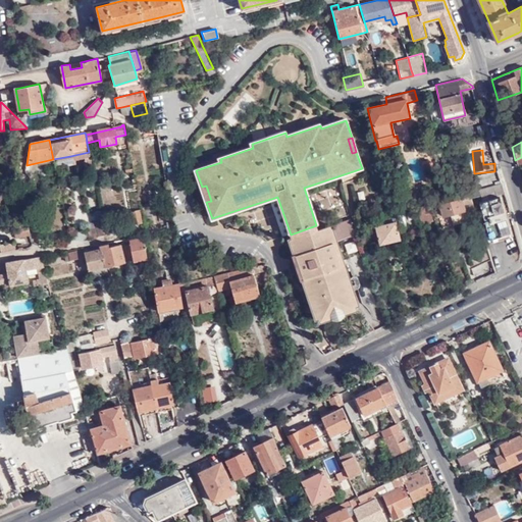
[(89,152),(70,156),(71,162),(90,158),(89,152)]
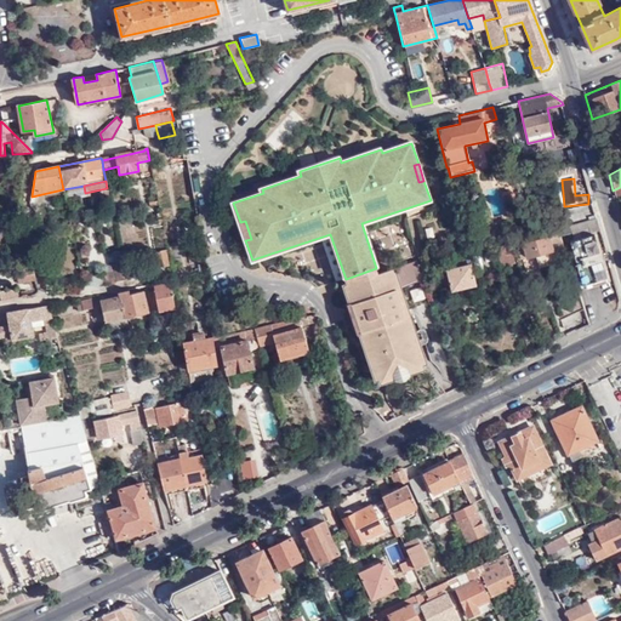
[(240,222),(245,240),(251,239),(245,221),(240,222)]
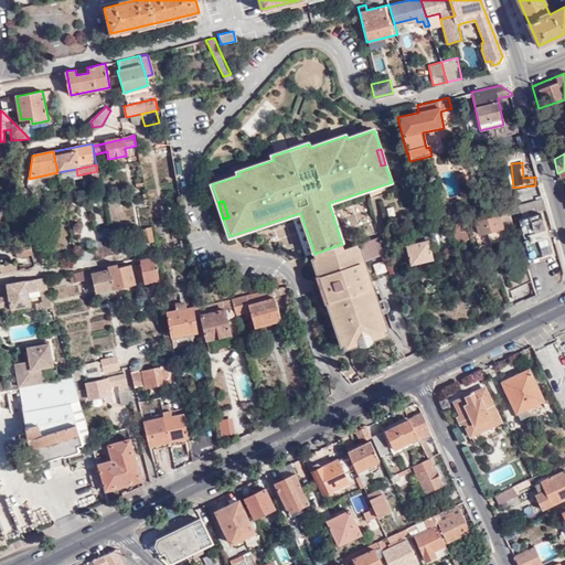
[(494,215),(475,222),(476,226),(471,227),(475,240),(487,235),(490,247),(505,243),(502,231),(513,227),(509,211),(494,215)]
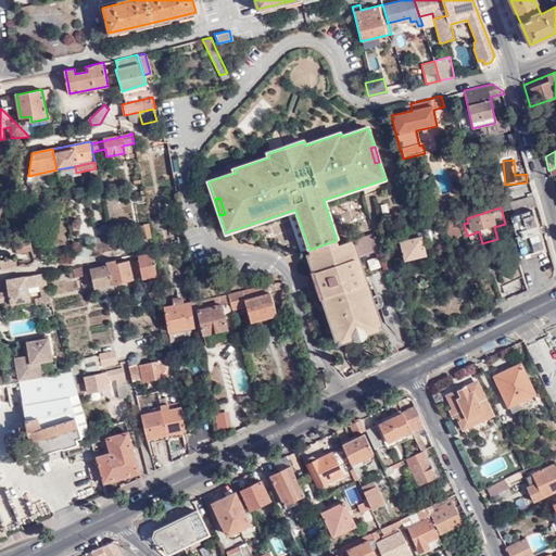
[(505,225),(516,257),(544,248),(532,210),(509,216),(512,223),(505,225)]
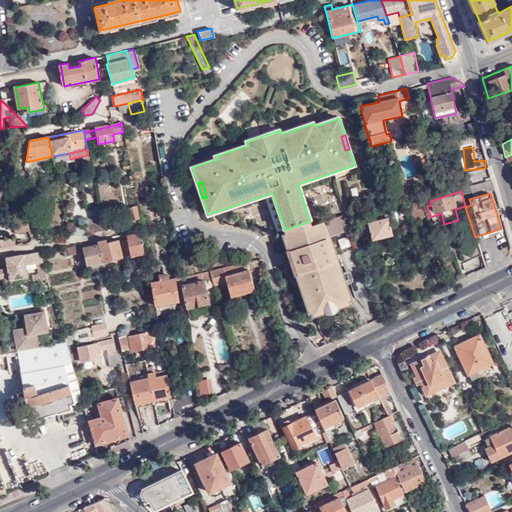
[(378,199),(382,210),(388,209),(384,197),(378,199)]
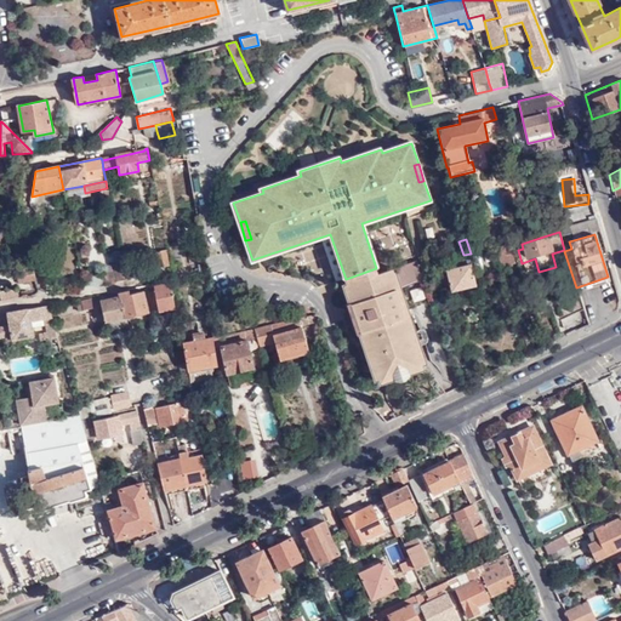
[(165,250),(155,251),(159,266),(167,265),(165,250)]
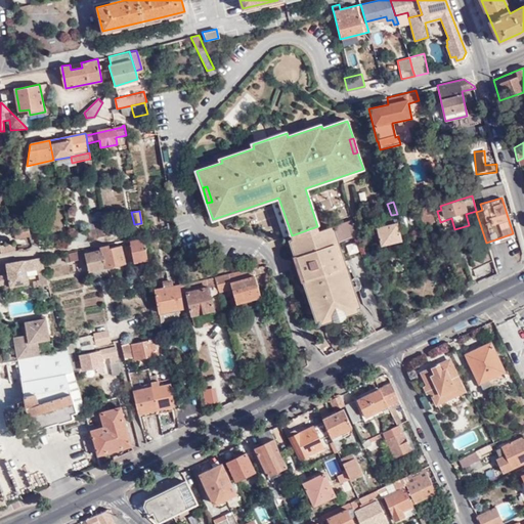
[(429,211),(419,214),(424,229),(434,225),(429,211)]
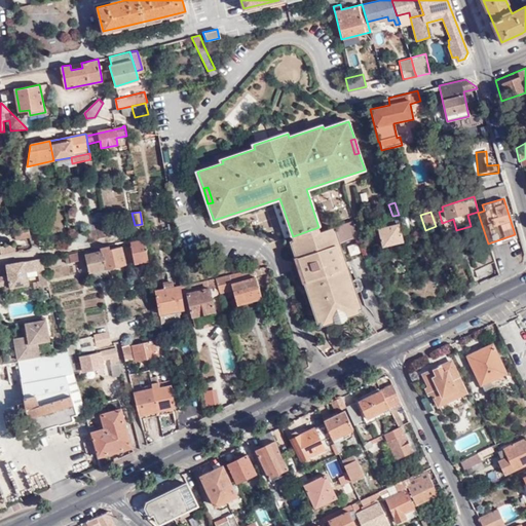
[(176,232),(173,217),(165,218),(166,222),(158,223),(159,228),(166,227),(167,233),(176,232)]
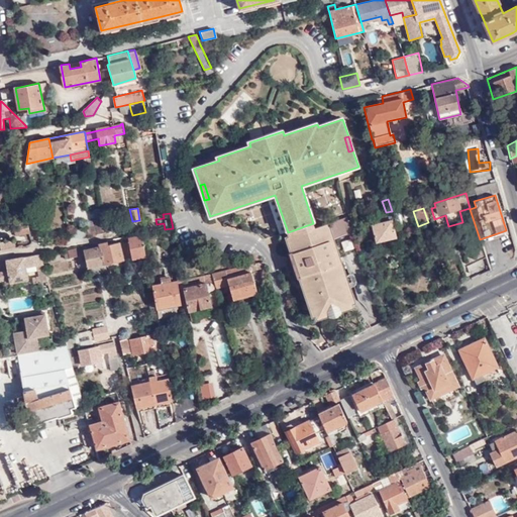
[(387,215),(375,217),(376,224),(371,225),(376,242),(396,236),(391,218),(388,219),(387,215)]
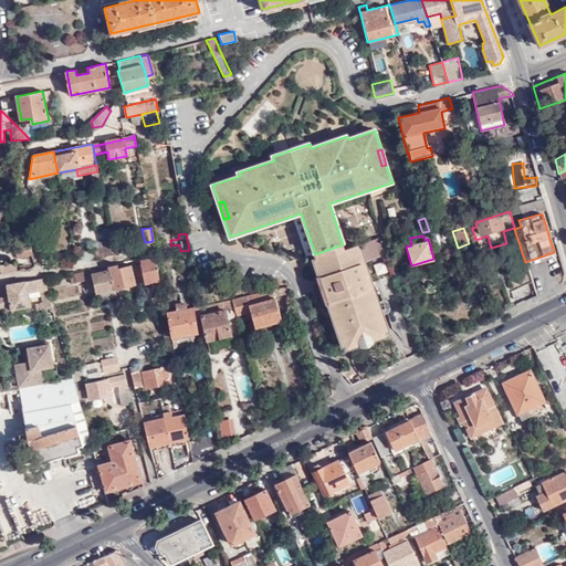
[(95,248),(97,257),(114,254),(111,238),(101,240),(102,247),(95,248)]
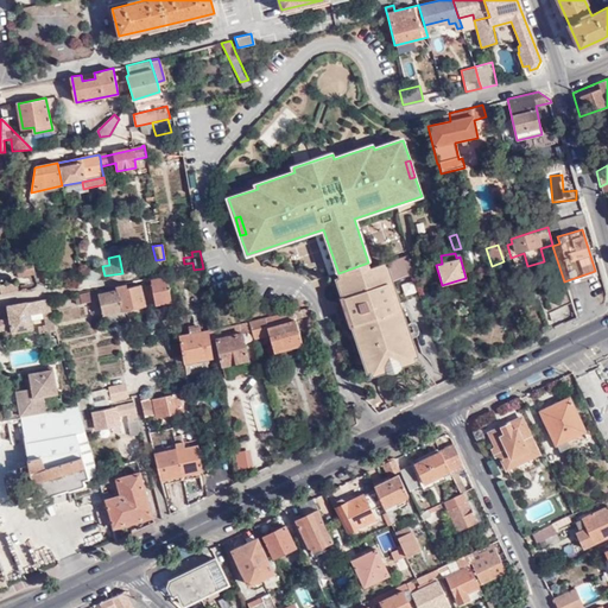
[(350,325),(352,325),(355,324),(371,371),(372,374),(375,373),(344,280),(410,263),(407,255),(371,267),(368,263),(339,273),(340,277),(340,278),(346,297),(348,296),(350,305),(344,308),(350,325)]
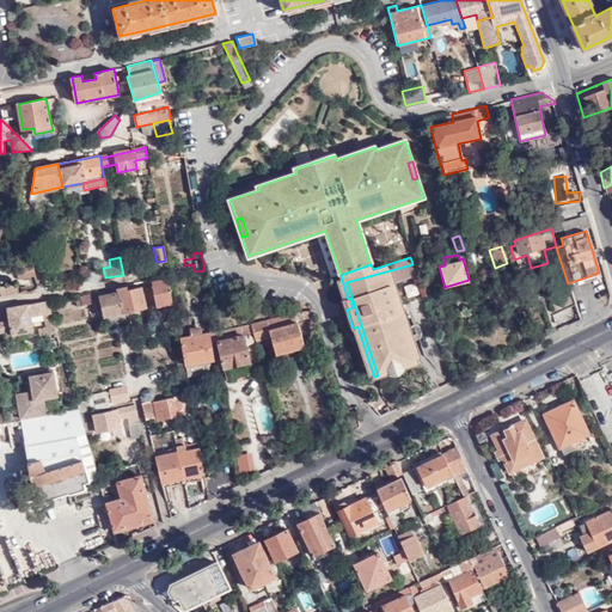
[(36,279),(31,261),(13,264),(17,279),(24,277),(24,280),(36,279)]
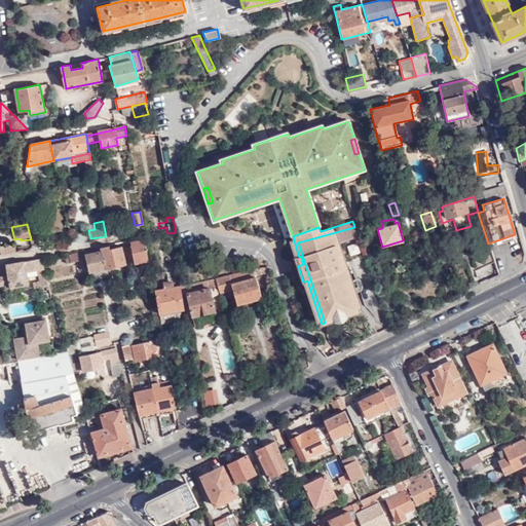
[(298,242),(325,323),(334,320),(335,323),(340,323),(343,322),(347,318),(347,315),(358,311),(358,307),(335,245),(339,243),(358,237),(354,227),(298,242)]
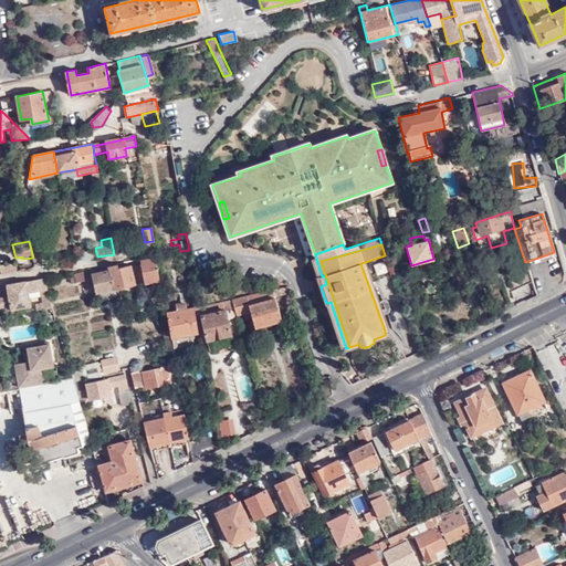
[(155,258),(142,260),(145,283),(159,280),(155,258)]
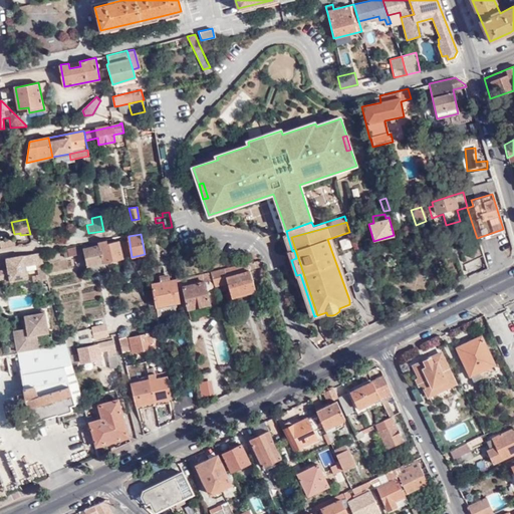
[(283,236),(291,260),(296,258),(294,250),(292,251),(287,235),(287,234),(283,236)]
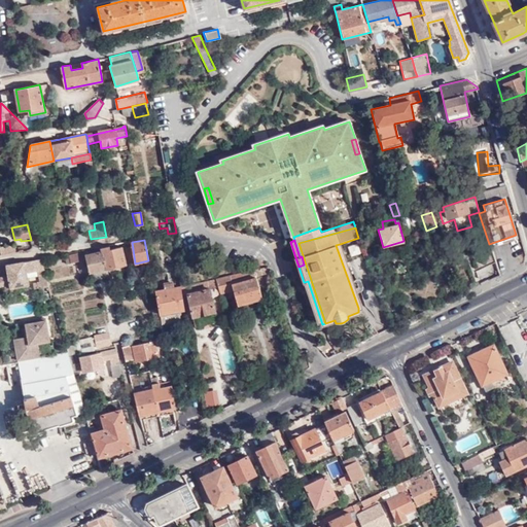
[(0,245),(0,250),(1,254),(15,251),(13,243),(0,245)]
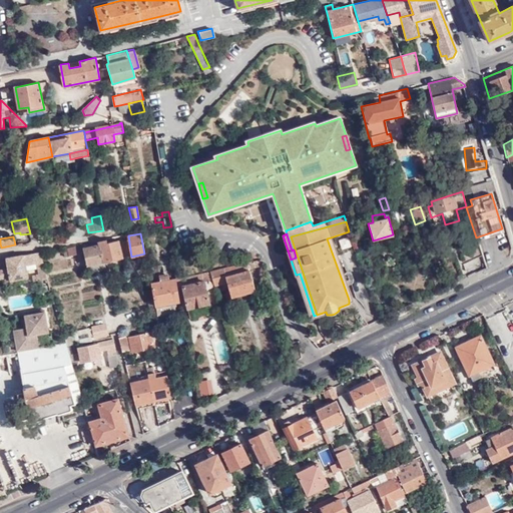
[(327,238),(349,300),(352,299),(331,237),(327,238)]
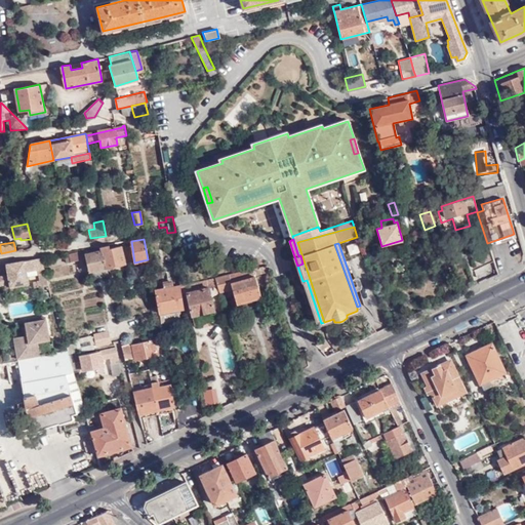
[(347,246),(350,256),(360,253),(357,243),(347,246)]
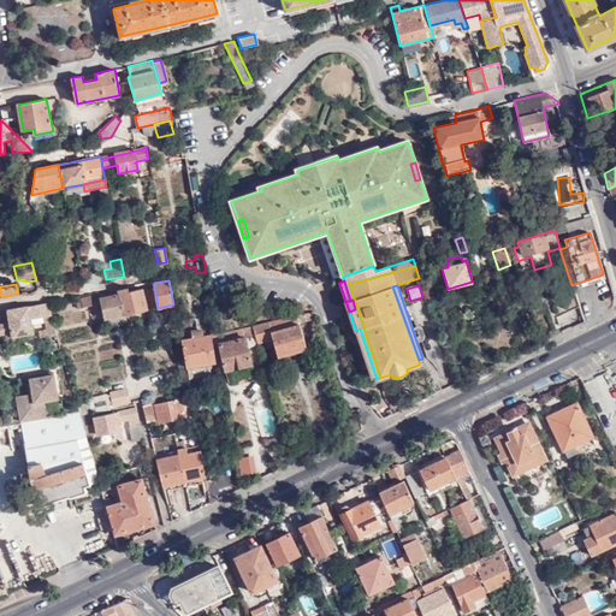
[(105,318),(124,314),(147,311),(143,289),(130,291),(130,288),(81,296),(81,297),(73,298),(76,307),(100,302),(105,318)]
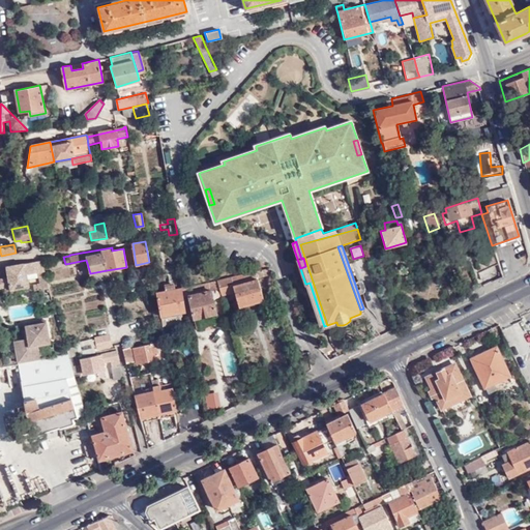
[(49,287),(41,259),(6,265),(8,276),(9,286),(10,289),(28,286),(26,273),(39,271),(41,288),(49,287)]
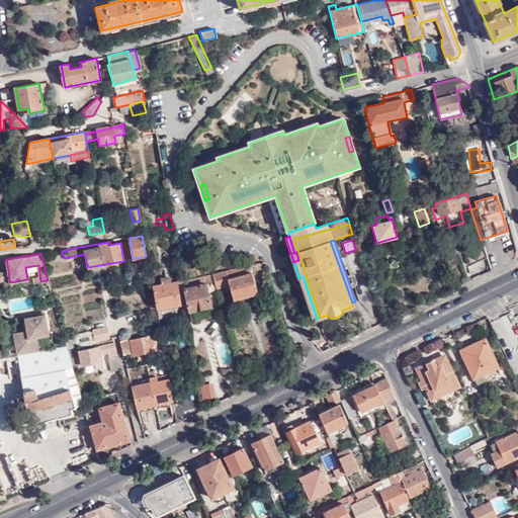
[(250,272),(265,267),(263,262),(248,265),(250,272)]
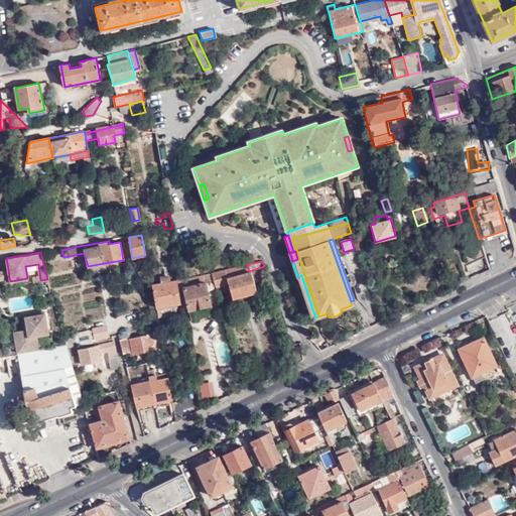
[(106,270),(104,263),(88,266),(89,273),(106,270)]
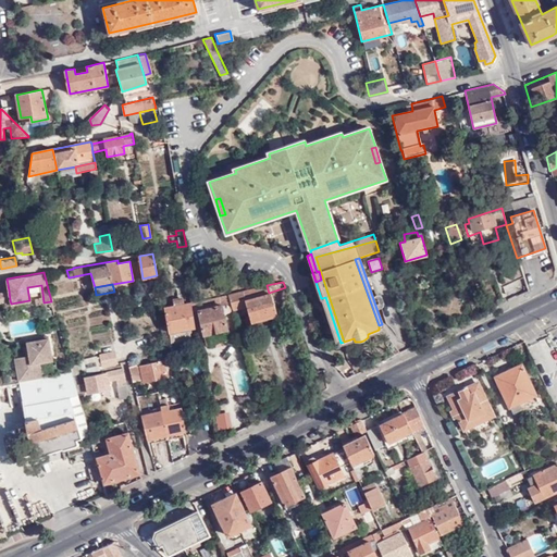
[(188,286),(190,302),(197,300),(194,285),(188,286)]
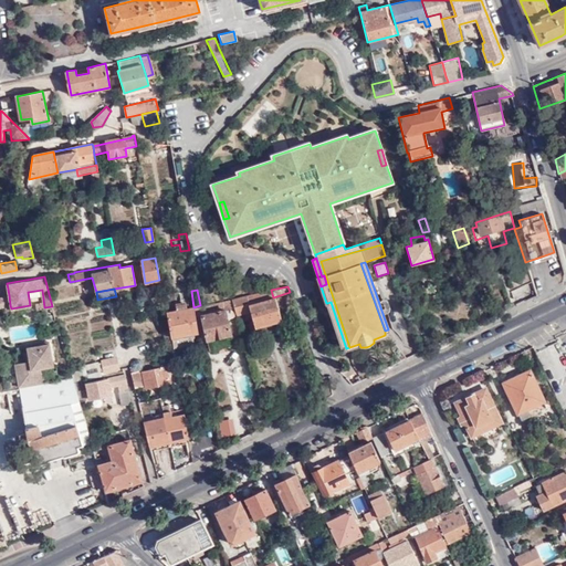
[(234,307),(237,315),(251,312),(254,328),(282,322),(276,300),(274,301),(273,297),(271,290),(232,300),(234,307)]
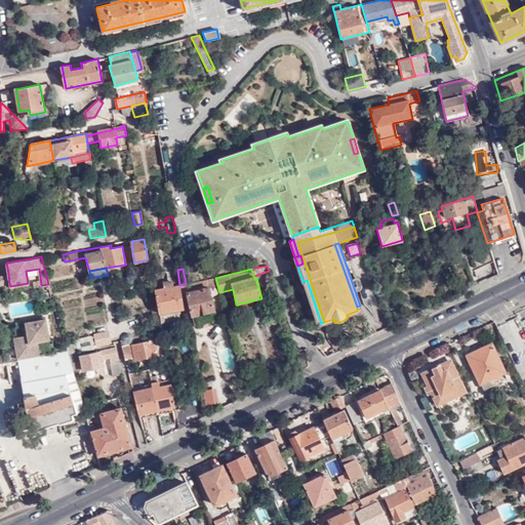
[(161,272),(152,274),(154,284),(160,283),(160,279),(162,278),(161,272)]
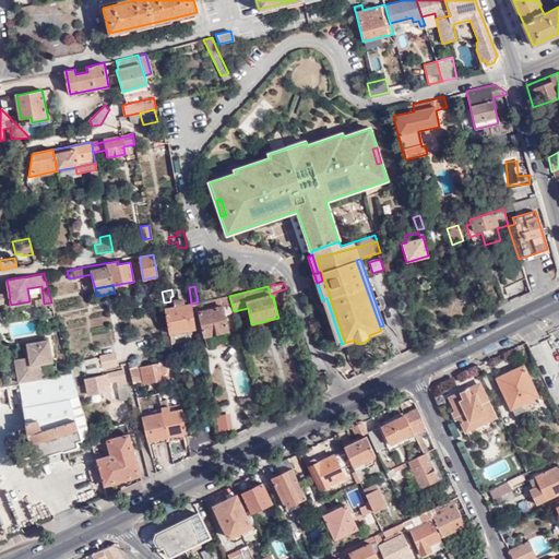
[(0,302),(10,301),(9,292),(0,293),(0,302)]
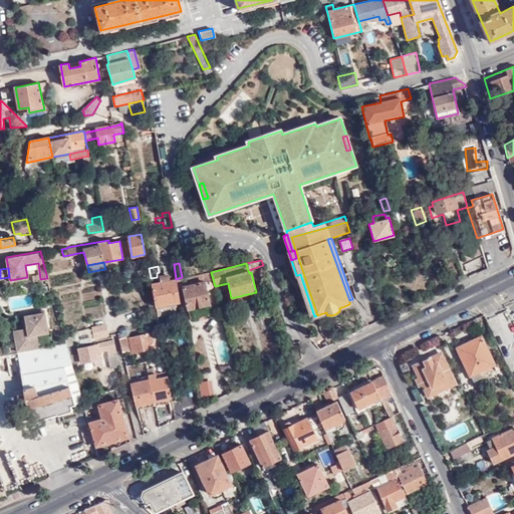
[(176,279),(178,287),(183,286),(188,308),(209,303),(205,280),(213,279),(211,272),(182,278),(182,277),(176,279)]
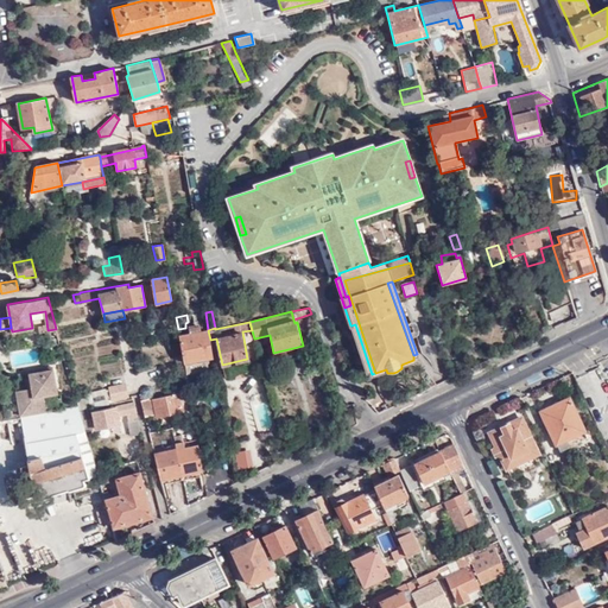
[(352,325),(367,372),(371,371),(355,324),(352,325)]
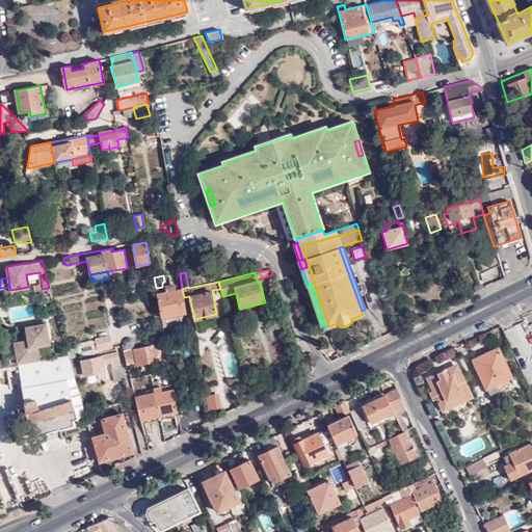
[(181,313),(186,312),(184,297),(182,289),(175,290),(165,292),(157,294),(161,318),(181,313)]
